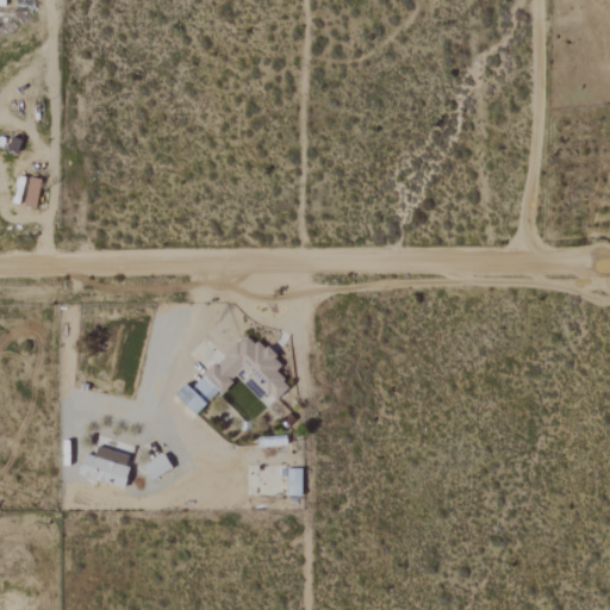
[(29,206),(38,209),(45,180),(36,178),(29,206)]
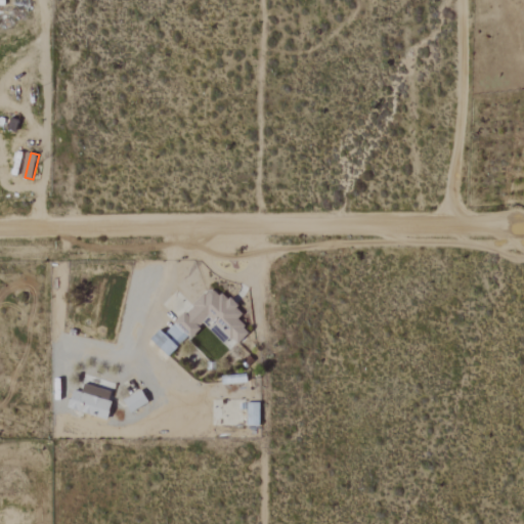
[(173,357),(204,323),(225,344),(232,337),(241,345),(252,332),(239,320),(246,314),(214,285),(168,334),(163,330),(154,339),(173,357)]
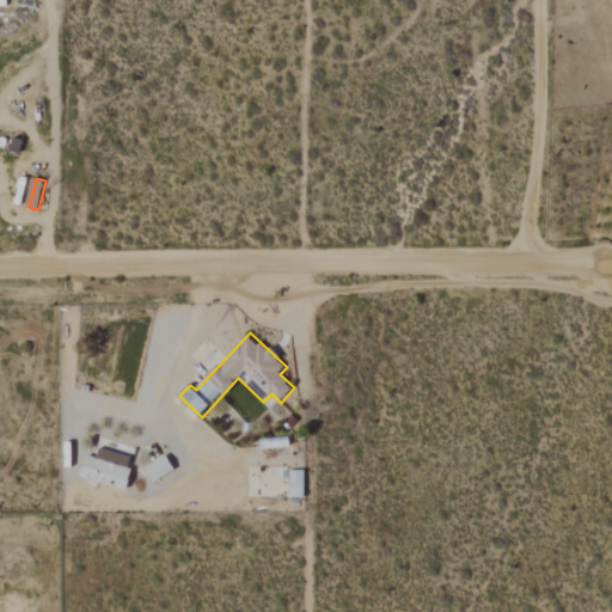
[(127,489),(138,451),(126,447),(124,453),(101,446),(98,458),(89,456),(83,477),(127,489)]
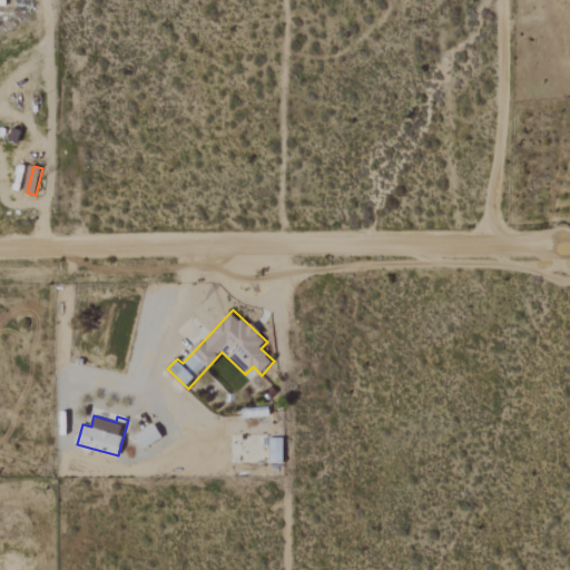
[(144,449),(164,440),(157,425),(137,434),(144,449)]
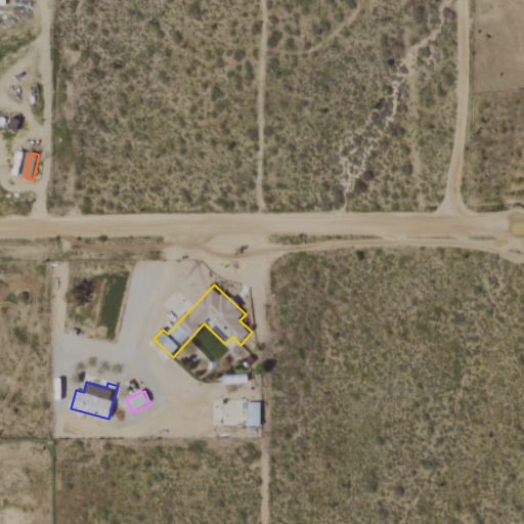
[(262,402),(249,403),(249,427),(262,426),(262,402)]
